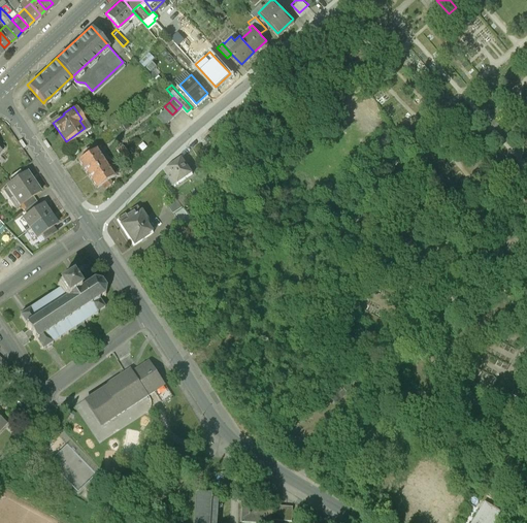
[(168,119),(172,115),(164,106),(160,110),(168,119)]
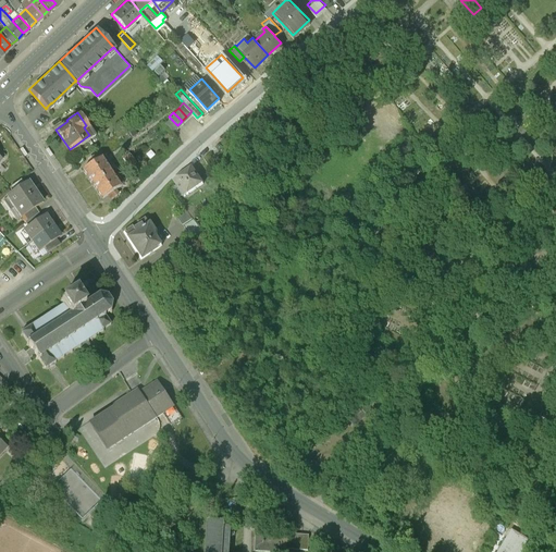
[(56,113),(46,120),(49,124),(59,118),(56,113)]
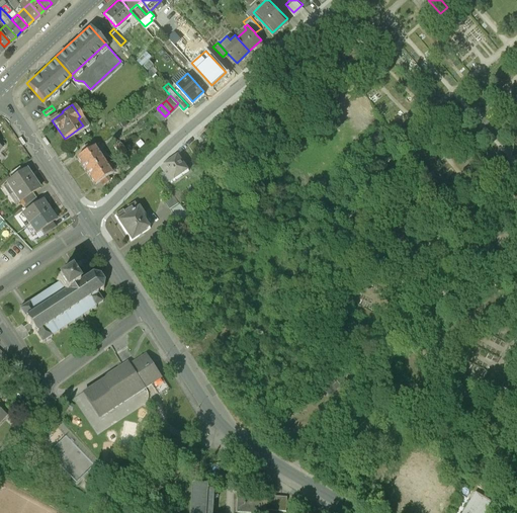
[(165,116),(157,108),(153,112),(161,120),(165,116)]
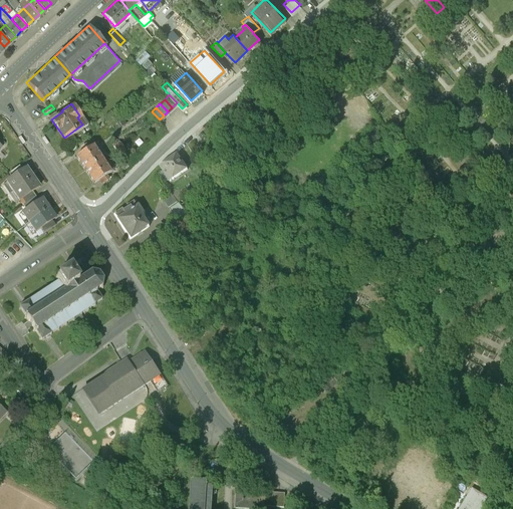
[(210,134),(203,138),(211,150),(218,146),(210,134)]
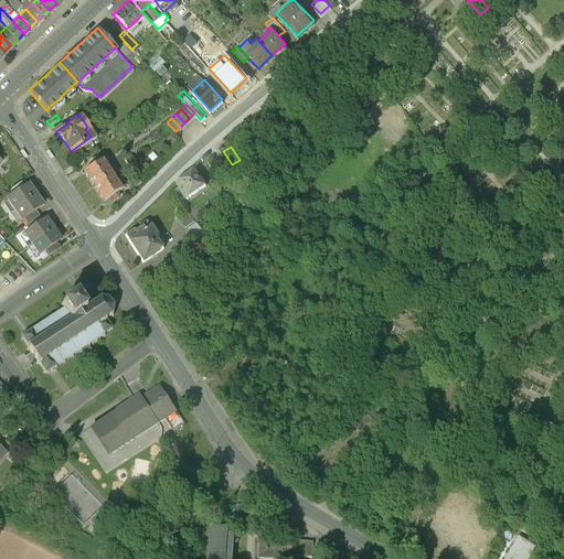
[(232,164),(223,151),(216,156),(226,169),(232,164)]
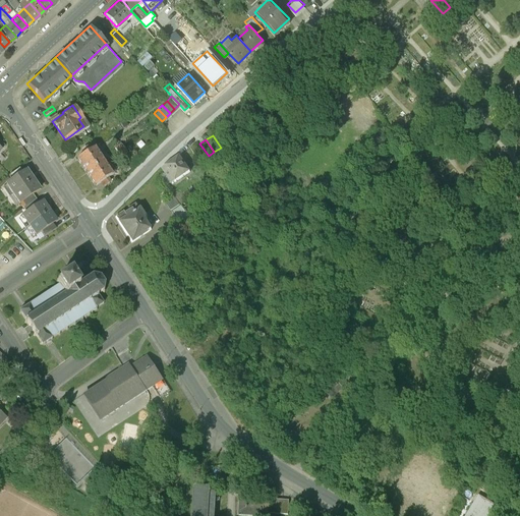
[(194,142),(189,146),(196,155),(200,151),(194,142)]
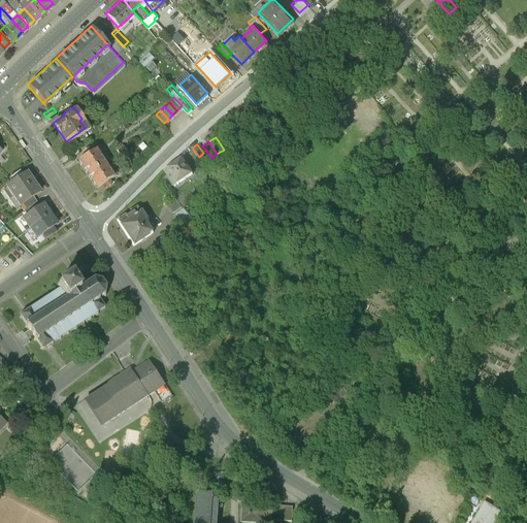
[(74,145),(66,151),(68,155),(77,150),(74,145)]
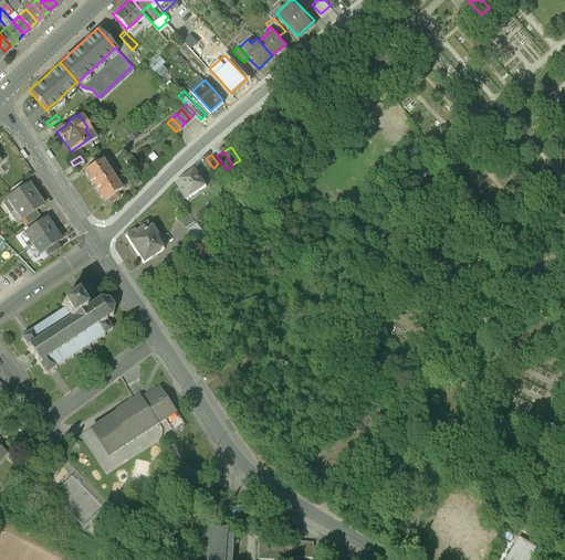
[(92,164),(82,169),(92,185),(111,172),(106,167),(110,165),(103,156),(95,161),(93,157),(89,159),(92,164)]
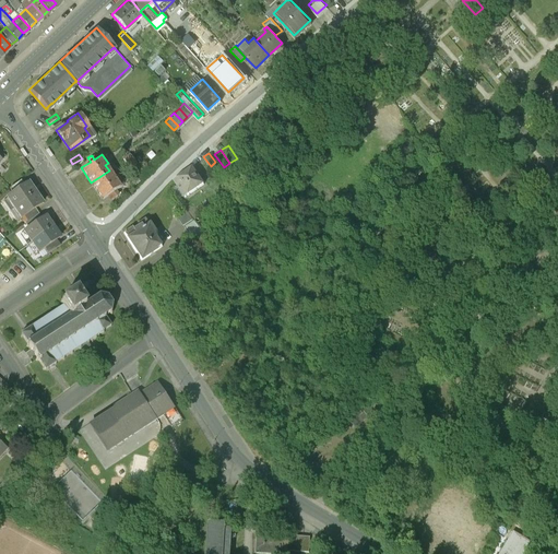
[(131,155),(125,160),(128,164),(133,160),(131,155)]
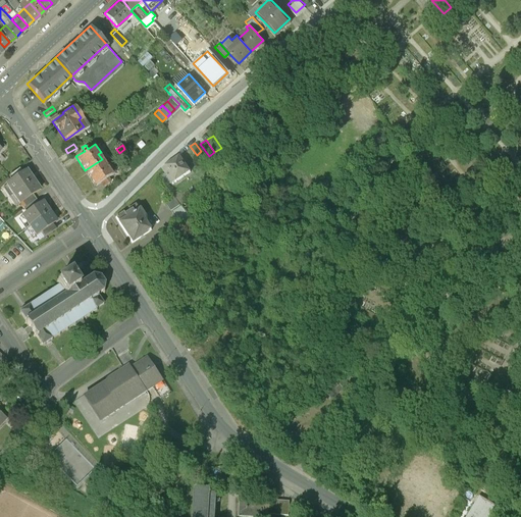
[(179,153),(161,166),(165,171),(171,179),(172,182),(190,168),(179,153)]
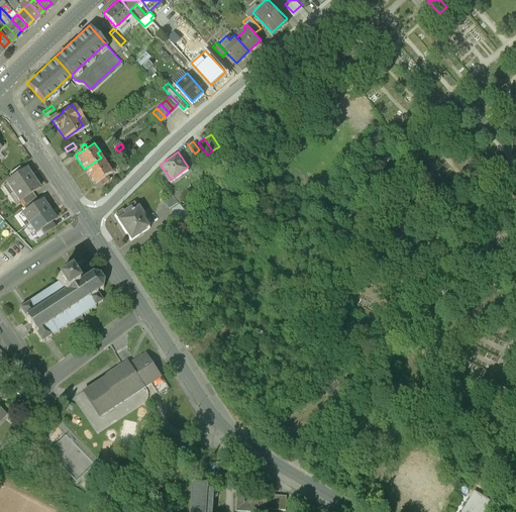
[(101,158),(84,169),(92,182),(101,176),(104,181),(107,178),(105,174),(112,169),(107,161),(104,163),(101,158)]
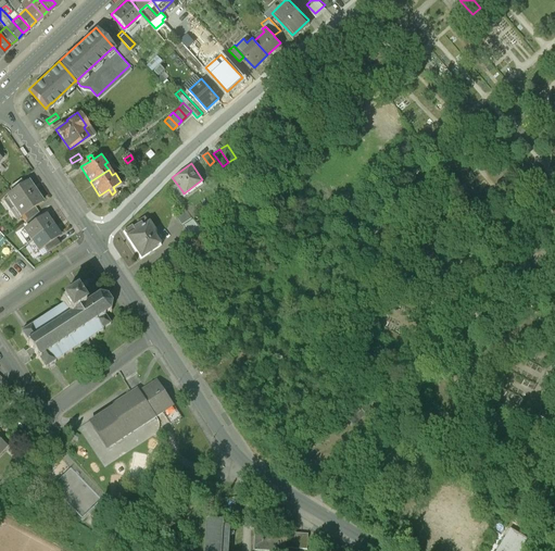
[(20,176),(9,184),(13,189),(23,182),(20,176)]
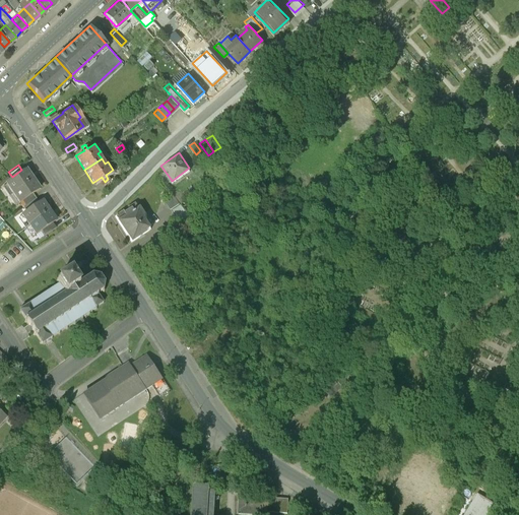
[(12,177),(5,182),(11,191),(31,177),(24,168),(21,170),(12,177)]
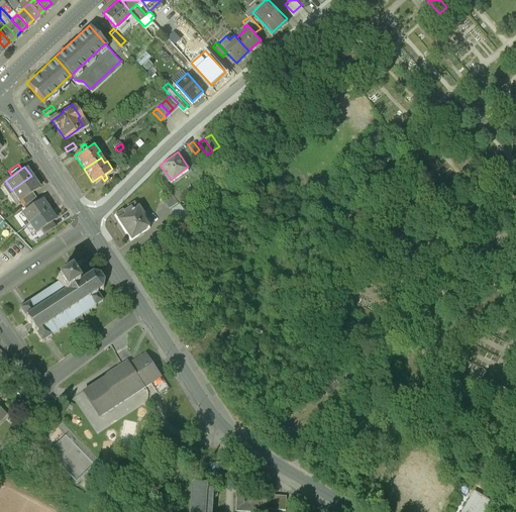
[(164,170),(160,173),(166,181),(170,178),(164,170)]
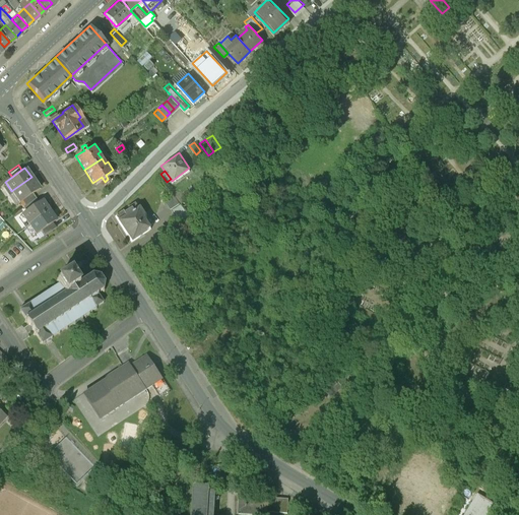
[(31,177),(11,191),(18,200),(21,198),(31,191),(38,186),(31,177)]
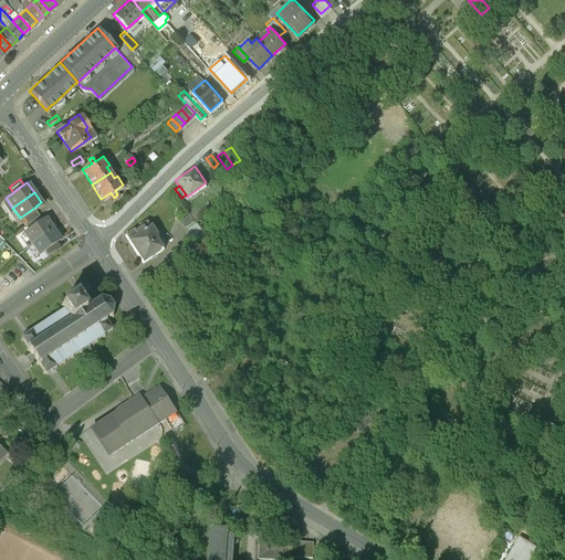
[(34,208),(23,215),(27,221),(38,213),(34,208)]
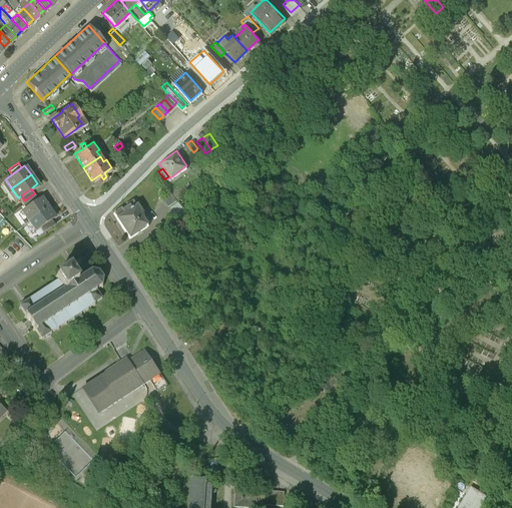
[(170,189),(161,195),(167,204),(176,198),(170,189)]
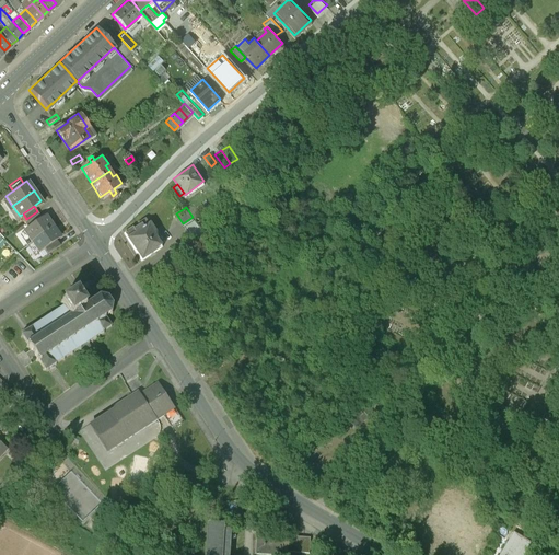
[(26,219),(25,220),(30,226),(42,217),(37,211),(26,219)]
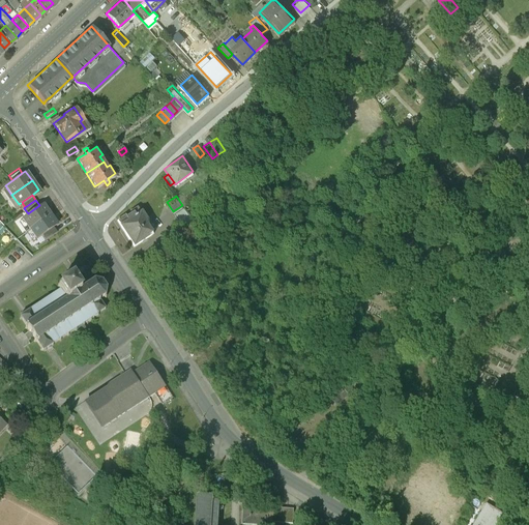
[(28,213),(22,217),(29,227),(49,212),(42,203),(39,205),(28,213)]
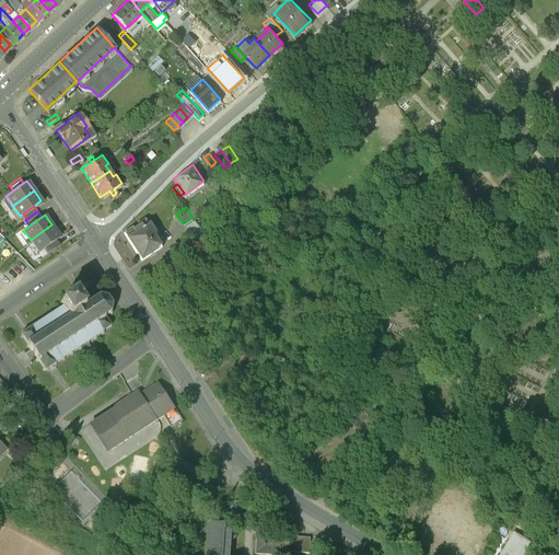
[(142,216),(135,221),(137,224),(132,228),(130,224),(120,231),(139,258),(161,243),(142,216)]
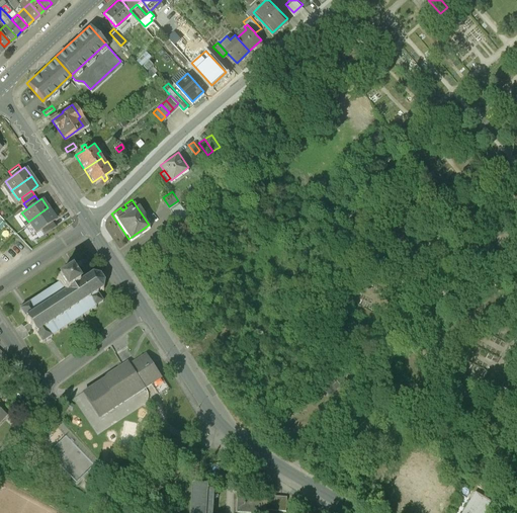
[(180,201),(171,207),(179,221),(189,215),(180,201)]
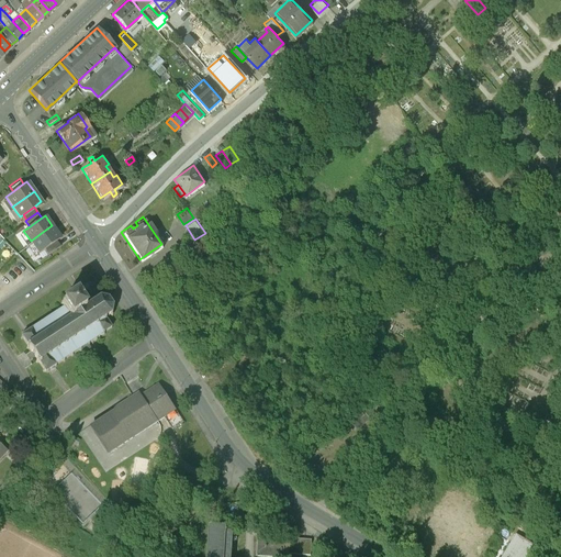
[(52,225),(31,241),(37,251),(43,247),(55,238),(59,235),(52,225)]
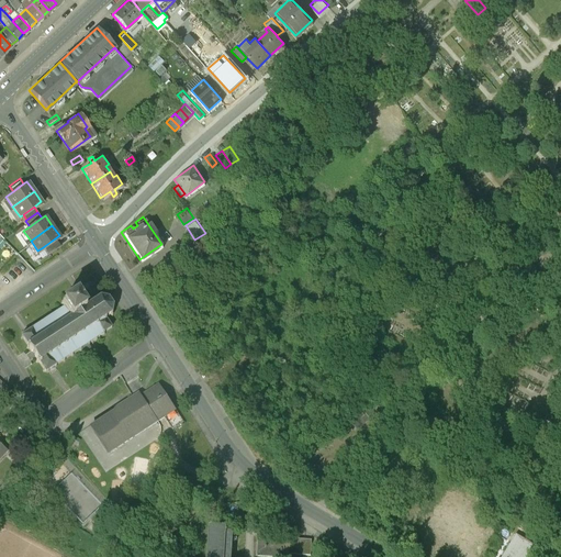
[(55,238),(43,247),(46,253),(59,244),(55,238)]
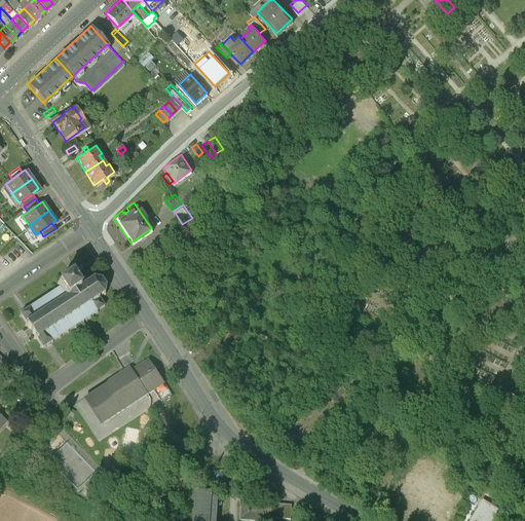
[(78,265),(54,281),(58,286),(51,290),(50,289),(49,289),(50,291),(43,295),(42,294),(41,294),(42,296),(36,300),(35,299),(34,299),(35,301),(28,305),(27,304),(26,304),(27,305),(21,310),(20,308),(19,309),(20,310),(19,311),(17,312),(19,314),(20,313),(25,321),(24,322),(25,323),(26,322),(29,328),(33,334),(32,335),(33,336),(34,335),(35,336),(39,343),(38,343),(39,345),(40,344),(41,344),(42,344),(42,345),(43,344),(43,343),(49,339),(50,340),(51,339),(50,338),(58,334),(58,335),(59,334),(59,333),(65,329),(66,330),(67,330),(66,328),(72,324),(73,325),(74,325),(74,323),(80,319),(81,320),(82,320),(84,322),(90,318),(88,315),(89,314),(88,313),(95,309),(95,310),(97,309),(96,308),(102,304),(103,304),(104,302),(102,302),(98,296),(102,292),(103,294),(104,293),(102,291),(104,286),(106,285),(105,284),(103,284),(100,278),(101,276),(100,275),(98,277),(92,276),(91,274),(89,274),(90,276),(86,280),(81,273),(83,272),(78,265)]
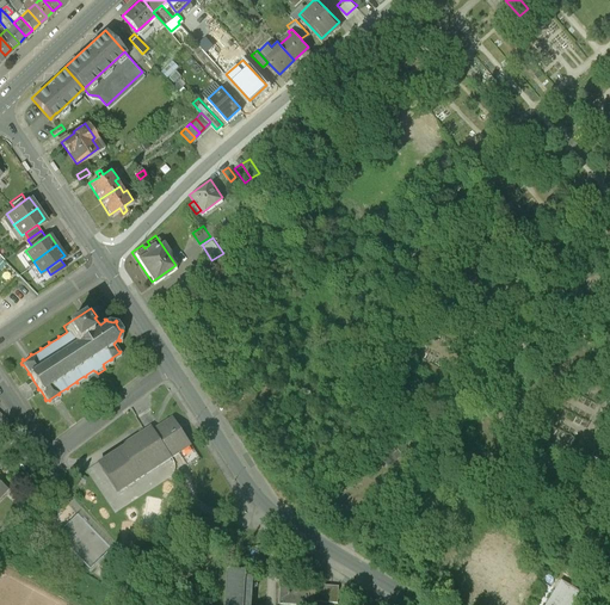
[(146,432),(134,440),(133,438),(99,460),(117,487),(189,440),(172,414),(147,431),(145,428),(143,428),(146,432)]
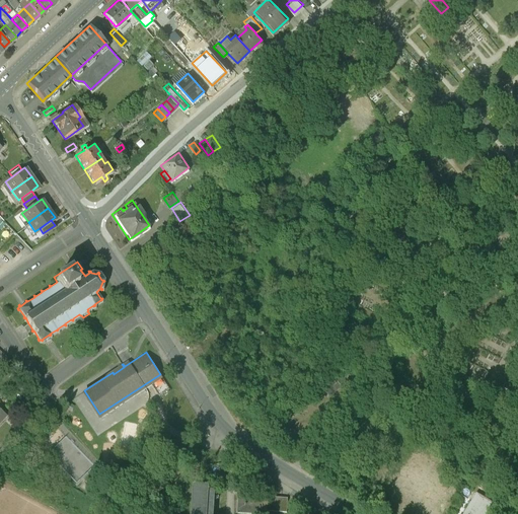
[(339,371),(322,384),(329,392),(346,379),(339,371)]
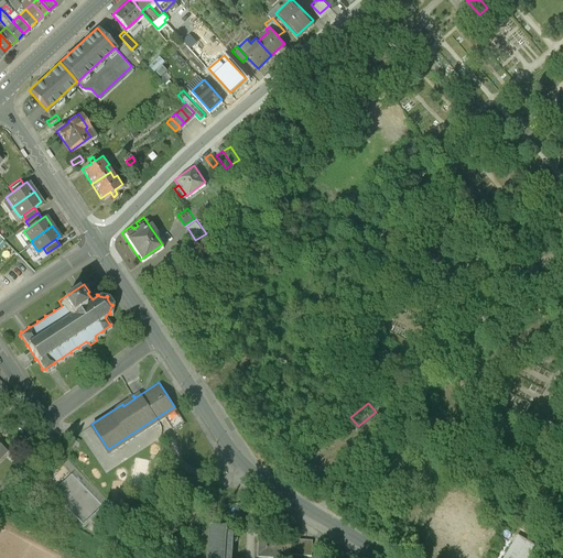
[(393,403),(383,414),(389,417),(398,407),(393,403)]
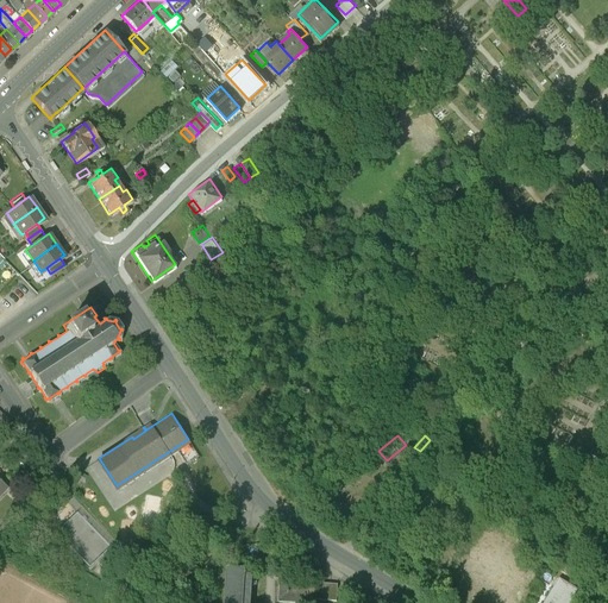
[(244,566),(227,565),(224,602),(249,602),(251,572),(244,571),(244,566)]
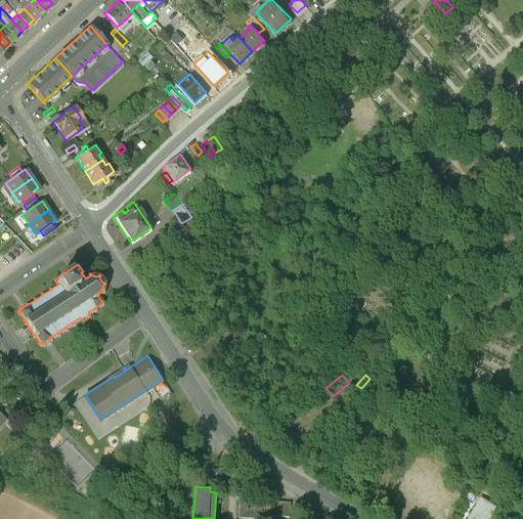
[(480,494),(465,518),(488,518),(497,505),(480,494)]
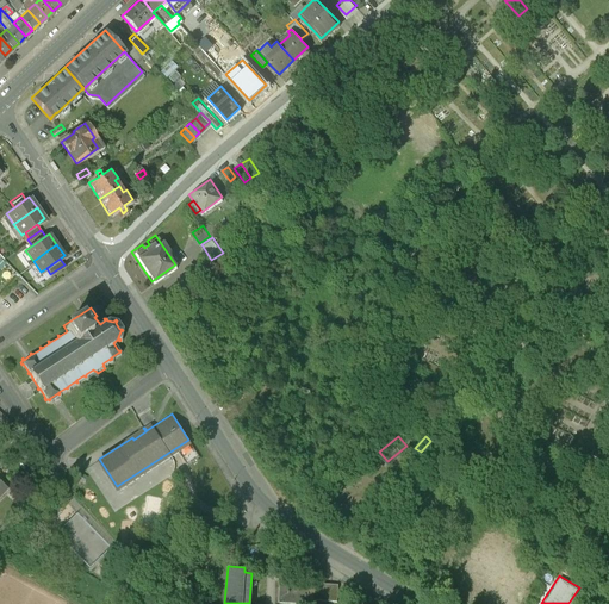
[(336,581),(308,580),(308,584),(279,581),(278,598),(306,599),(306,596),(335,598),(336,581)]
